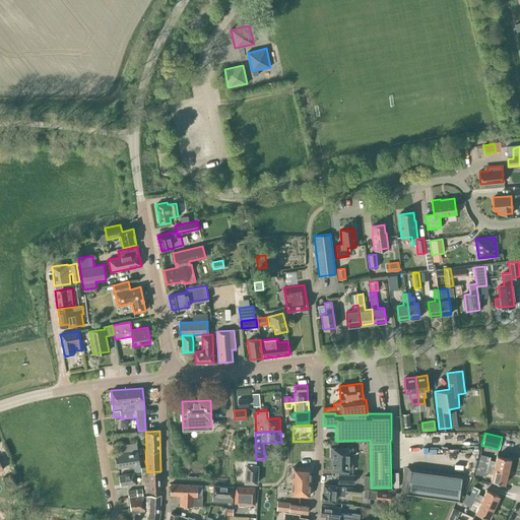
[(124,453),(116,454),(118,467),(128,466),(128,468),(132,467),(132,465),(133,465),(134,472),(140,471),(137,444),(123,445),(124,453)]
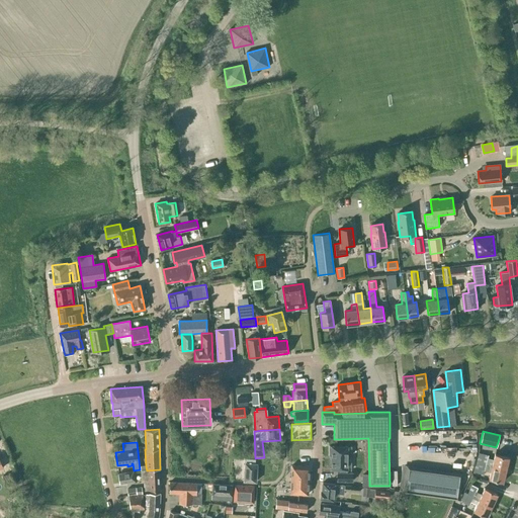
[(309,442),(286,443),(286,451),(309,450),(309,442)]
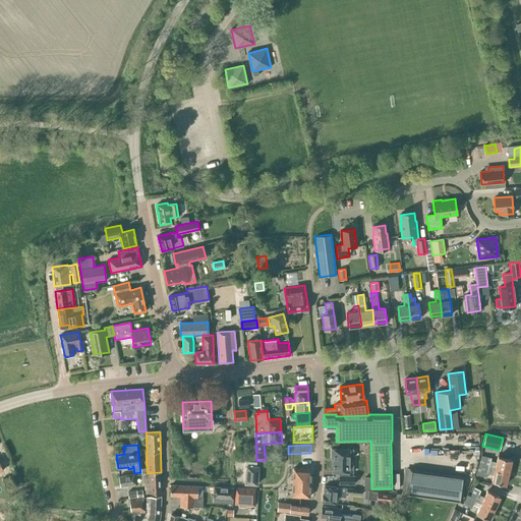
[(331,449),(331,458),(333,458),(333,464),(333,472),(341,472),(341,475),(339,475),(339,483),(354,483),(354,475),(348,475),(348,472),(352,472),(352,458),(349,458),(347,458),(347,449),(331,449)]
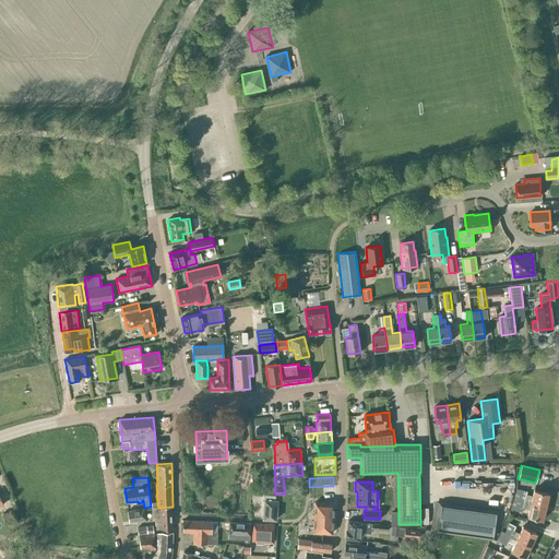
[(533,496),(525,495),(526,491),(520,489),(518,500),(546,507),(549,494),(534,489),(533,496)]
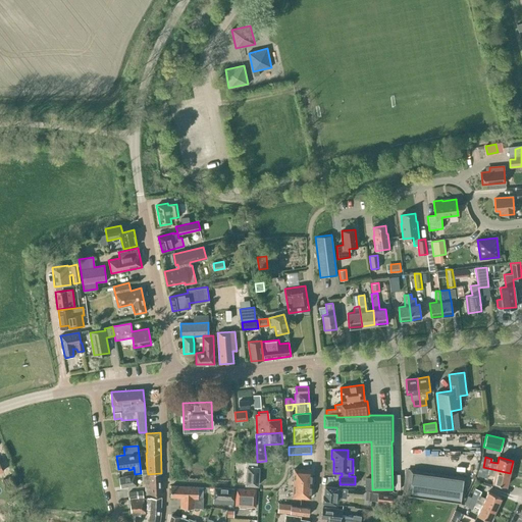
[(246,485),(258,485),(259,467),(256,467),(257,462),(247,462),(247,465),(247,466),(246,485)]
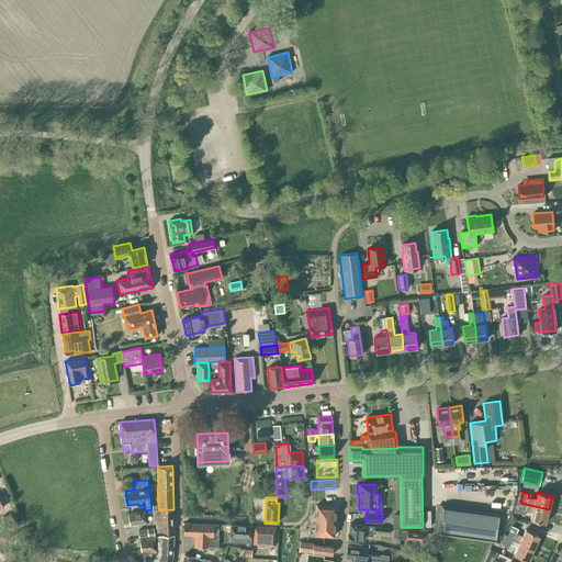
[(546,523),(549,509),(520,503),(517,502),(515,512),(525,514),(526,510),(532,512),(530,519),(546,523)]
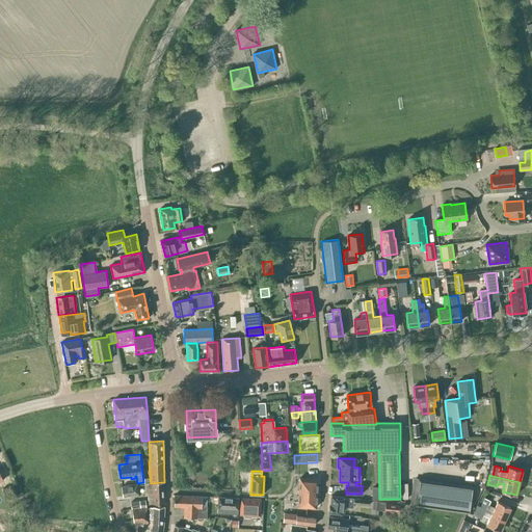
[(298,507),(316,507),(317,479),(299,478),(298,507)]
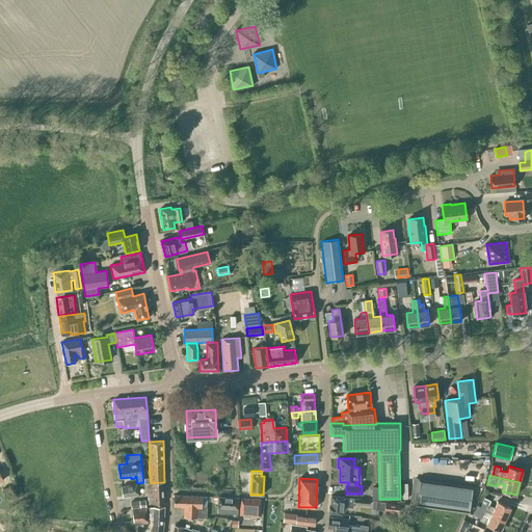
[(415,504),(469,512),(473,486),(418,479),(415,504)]
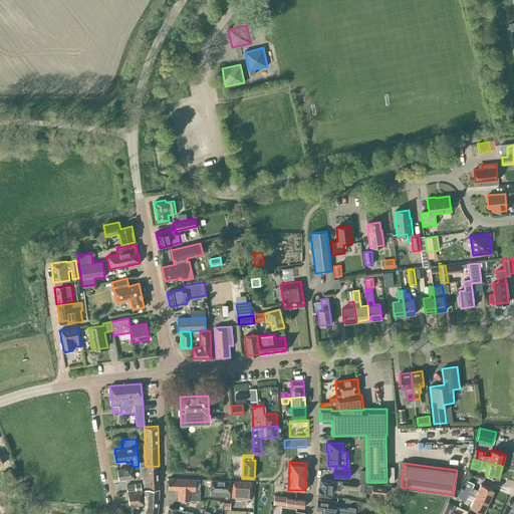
[(159,486),(158,466),(146,467),(140,467),(141,476),(143,475),(144,487),(159,486)]
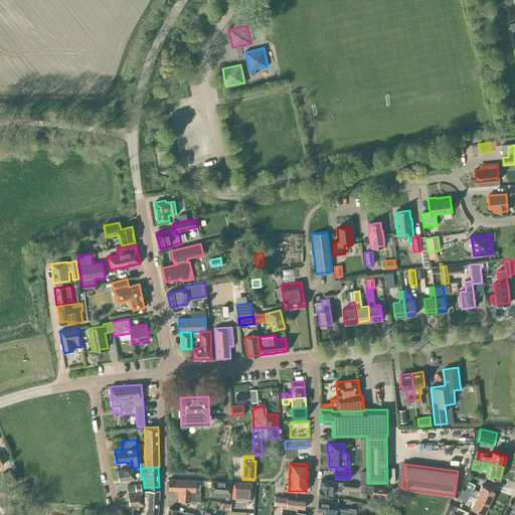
[(118,471),(119,481),(134,478),(132,469),(118,471)]
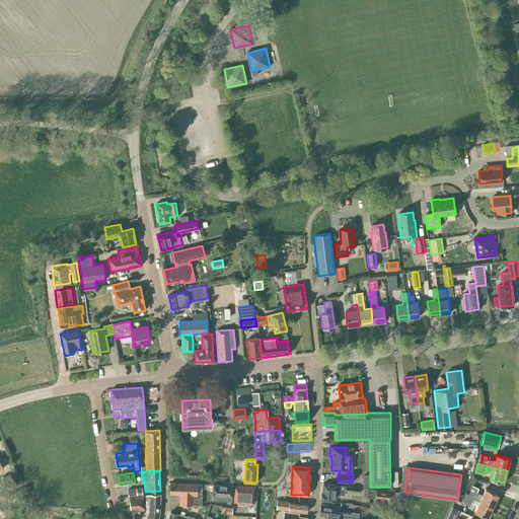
[(169,483),(169,494),(179,495),(179,504),(201,505),(201,495),(197,495),(197,485),(169,483)]
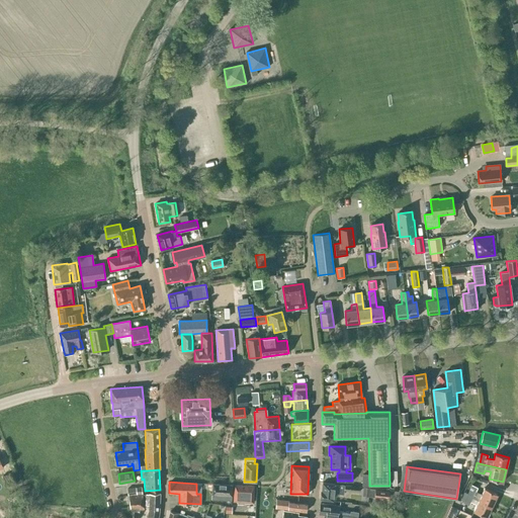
[(322,483),(321,499),(333,501),(333,498),(336,498),(336,494),(344,494),(344,490),(359,492),(359,487),(334,485),(334,484),(322,483)]
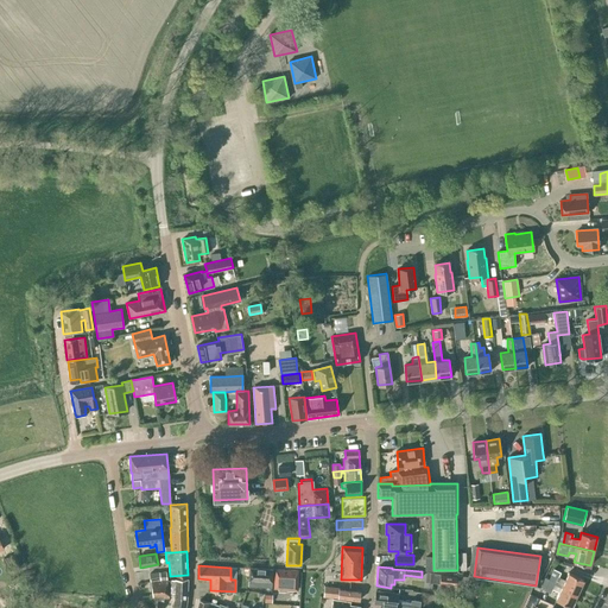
[(272,569),(249,568),(248,587),(271,588),(272,569)]
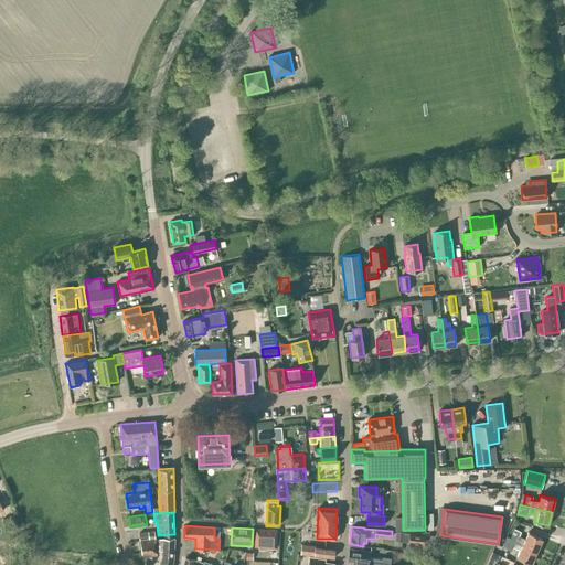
[(255,529),(255,547),(276,548),(277,530),(255,529)]
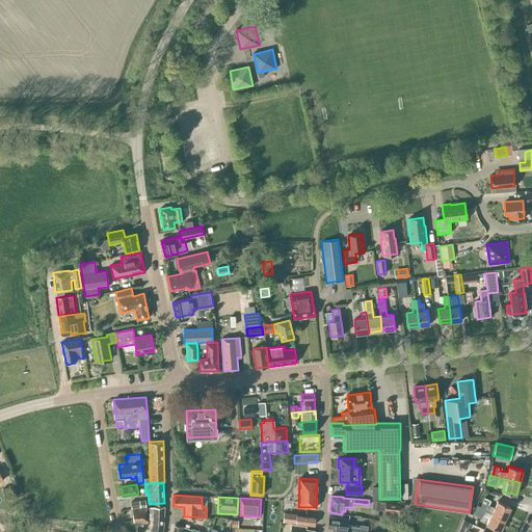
[(510,507),(497,501),(495,507),(488,504),(490,501),(484,498),(480,507),(505,519),(510,507)]
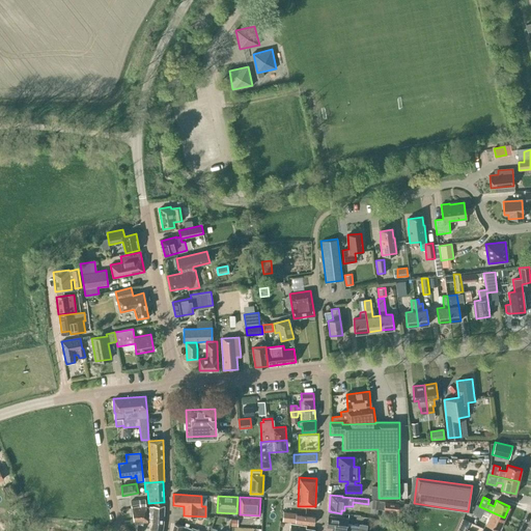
[(397,512),(399,503),(384,501),(379,501),(378,509),(383,509),(383,510),(397,512)]
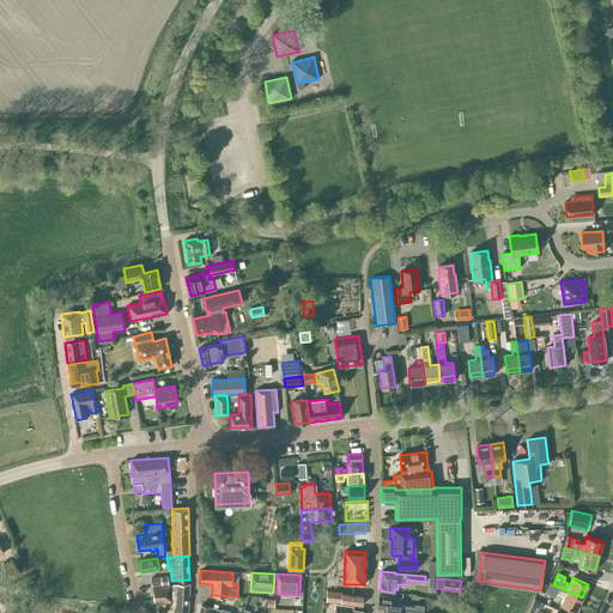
[(176,604),(174,612),(187,612),(188,605),(189,584),(171,586),(171,598),(176,596),(176,604)]
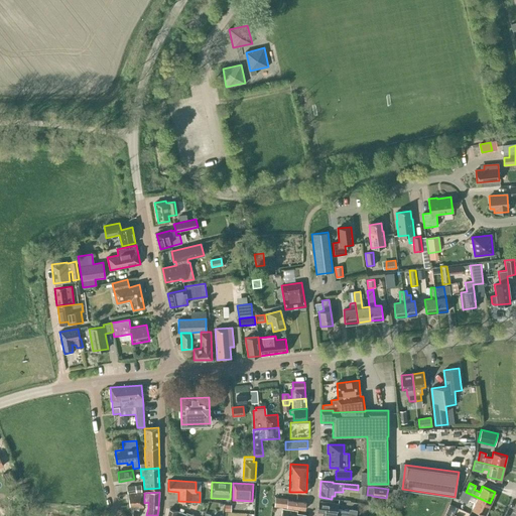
[(475,503),(472,509),(485,515),(490,503),(466,492),(462,501),(467,504),(469,500),(475,503)]
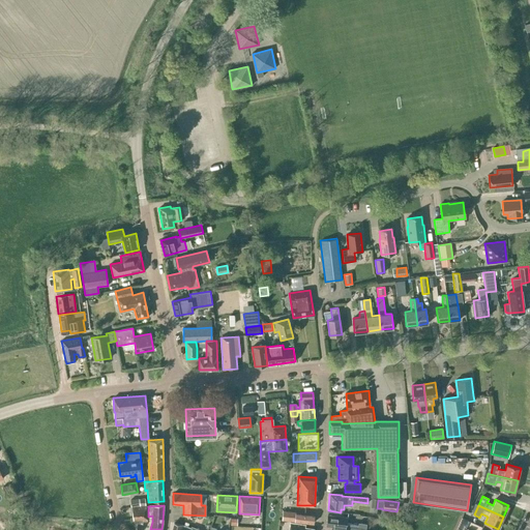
[(131,507),(133,521),(138,520),(138,523),(136,529),(141,529),(143,524),(143,521),(147,521),(147,519),(145,506),(131,507)]
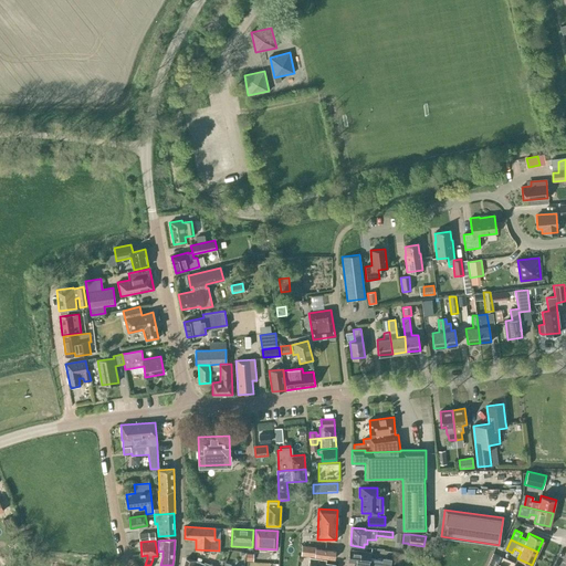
[(13,552),(20,549),(17,543),(10,545),(13,552)]
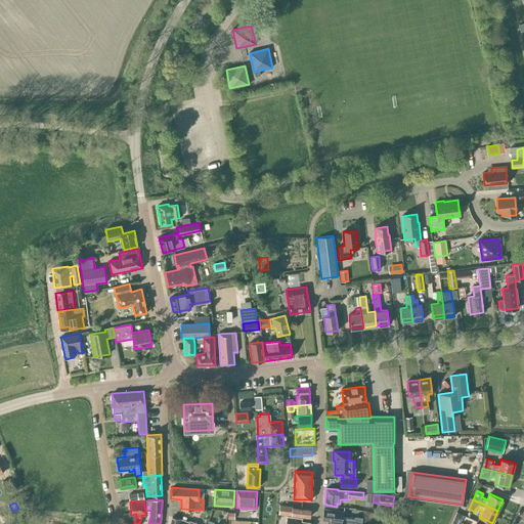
[(280,505),(279,514),(280,514),(310,517),(310,510),(292,508),(292,507),(280,505)]
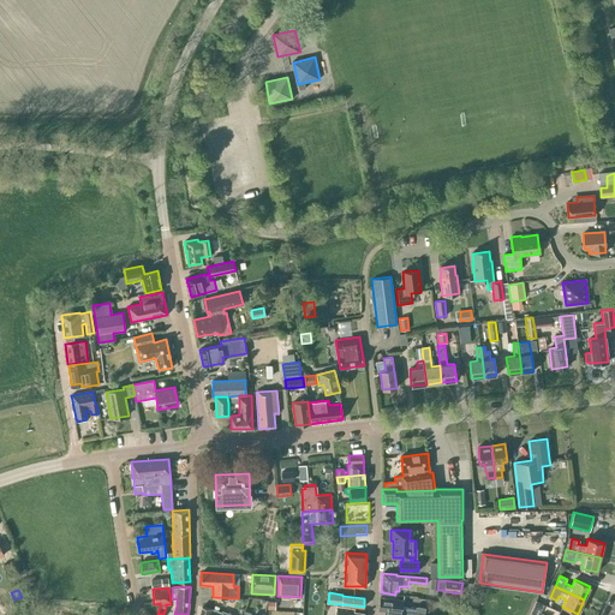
[(380,597),(378,610),(387,611),(386,614),(400,614),(400,613),(417,614),(423,614),(425,607),(416,605),(416,609),(402,607),(402,599),(380,597)]
